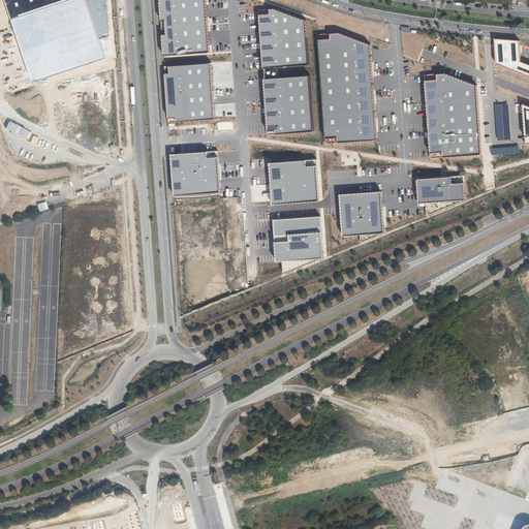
[(6,0),(34,83),(106,58),(100,38),(111,35),(107,0),(6,0)]
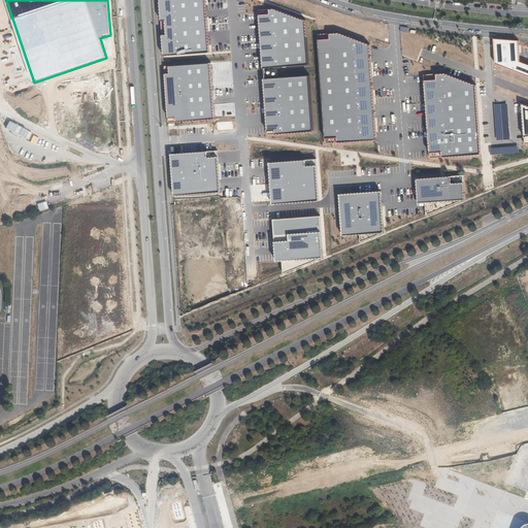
[(160,0),(164,56),(212,51),(206,0),(160,0)]
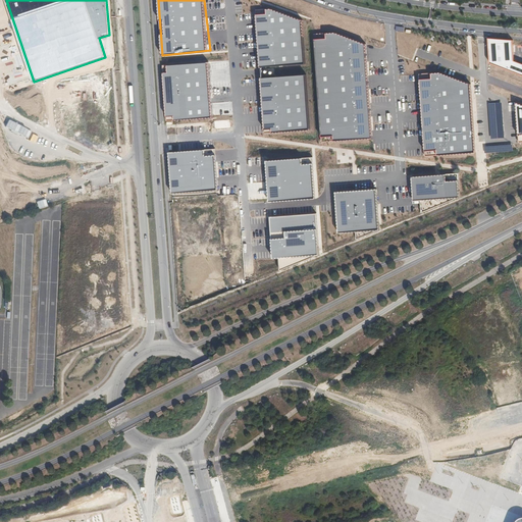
[(306,64),(303,20),(271,8),(256,9),(260,67),(306,64)]
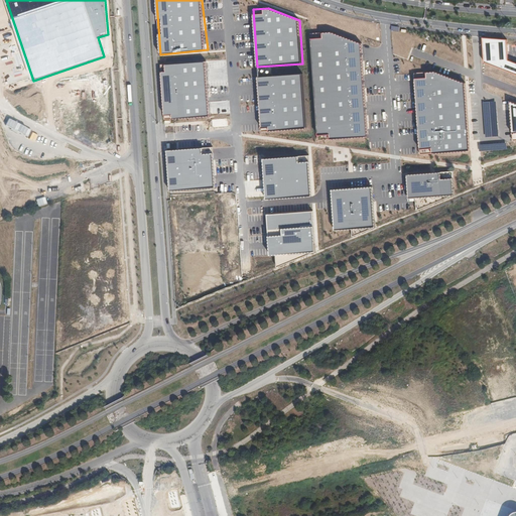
[(362,44),(332,32),(311,34),(318,140),(369,137),(362,44)]
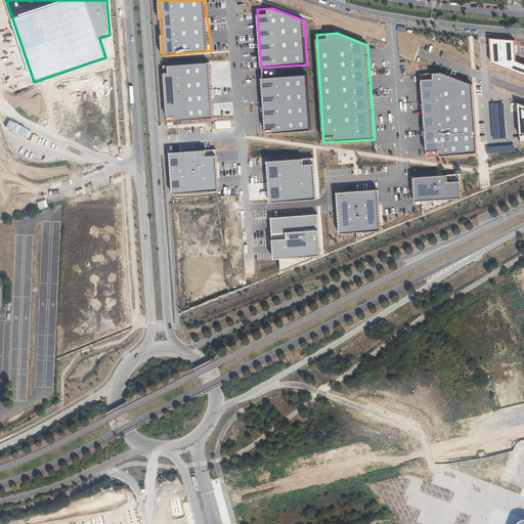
[(515,40),(490,38),(492,62),(523,75),(523,63),(516,60),(515,40)]
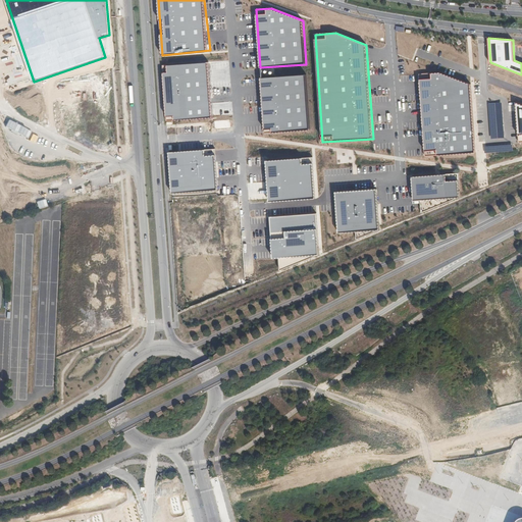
[(209,62),(163,65),(167,121),(213,117),(209,62)]
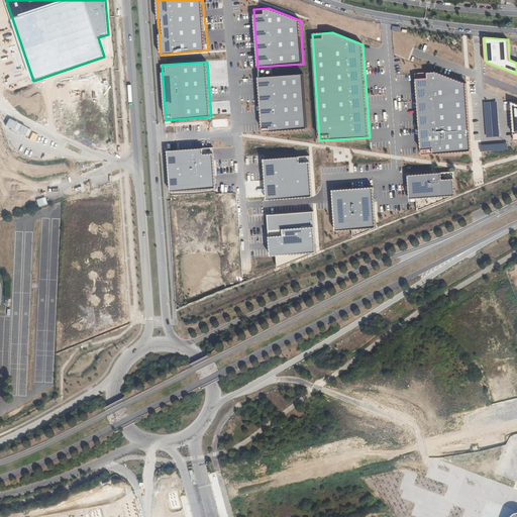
[(467,84),(436,72),(415,73),(421,154),(472,151),(467,84)]
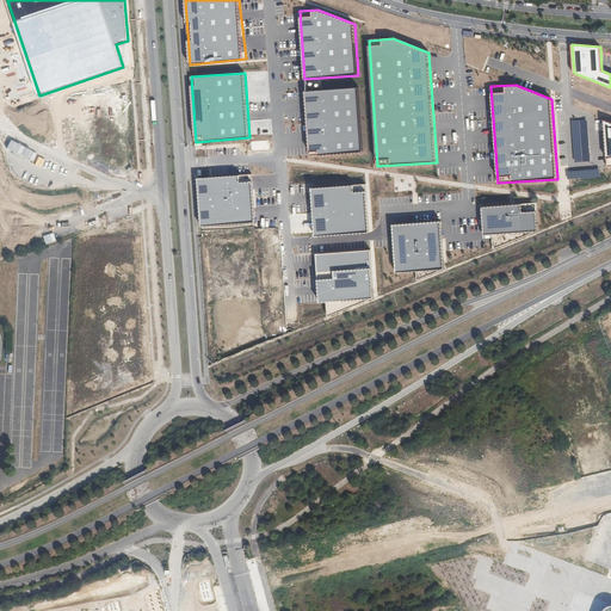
[(359,86),(304,91),(310,155),(364,152),(359,86)]
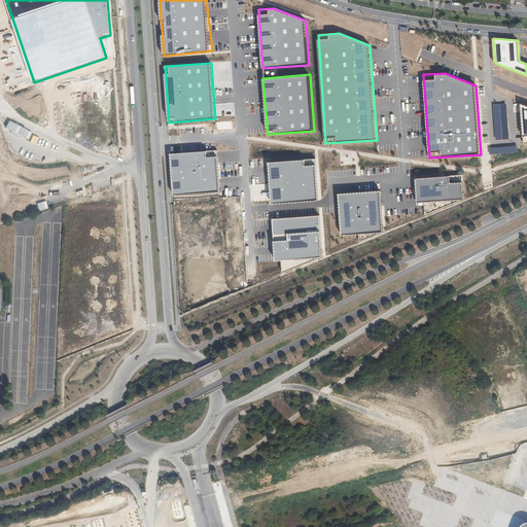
[(506,103),(493,104),(496,140),(508,139),(506,103)]
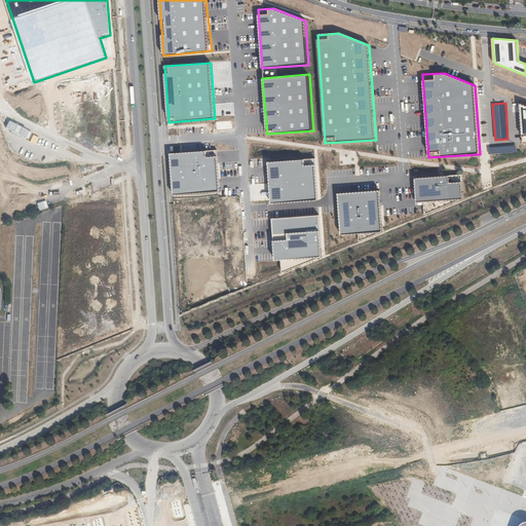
[(516,145),(488,147),(488,154),(517,152),(516,145)]
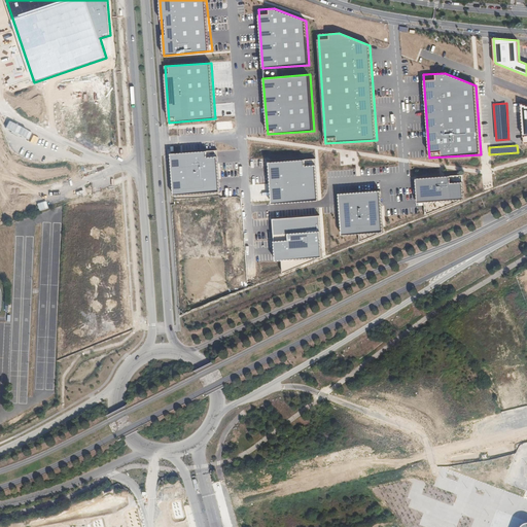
[(217,151),(170,153),(174,196),(219,192),(217,151)]
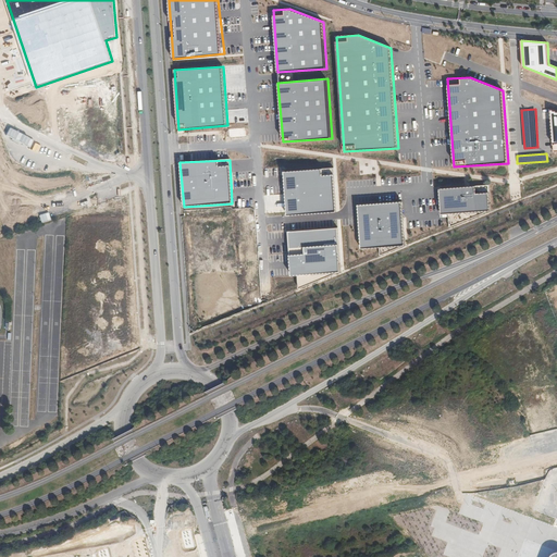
[(334,168),(284,171),(288,214),(336,211),(334,168)]
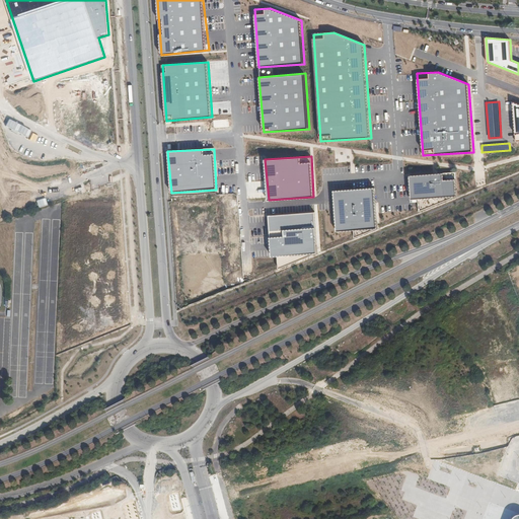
[(455,172),(410,176),(412,200),(418,200),(419,212),(457,196),(455,172)]
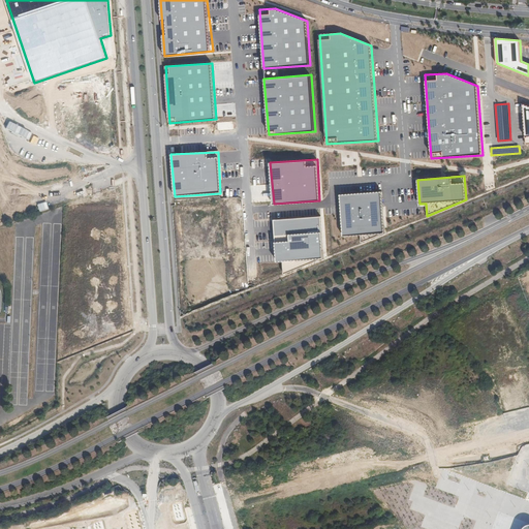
[(382,191),(340,194),(344,237),(361,235),(362,242),(385,232),(382,191)]
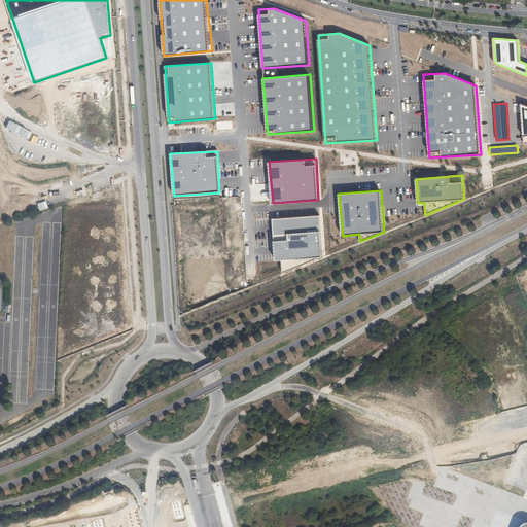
[(319,216),(273,218),(276,260),(322,257),(319,216)]
